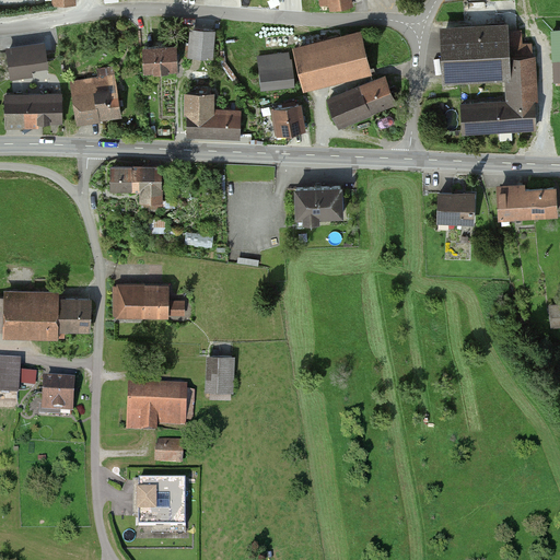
[(319,0),(322,10),(353,6),(352,0),(319,0)]
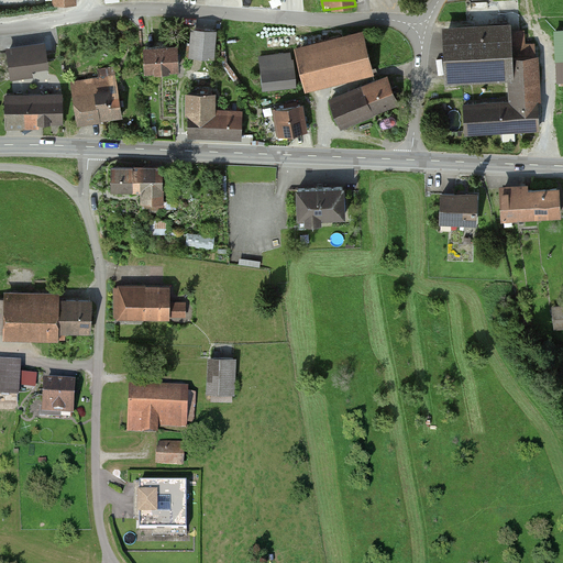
[(443,32),(445,80),(508,78),(509,102),(464,105),(465,132),(539,130),(536,46),(522,46),(521,29),(443,32)]
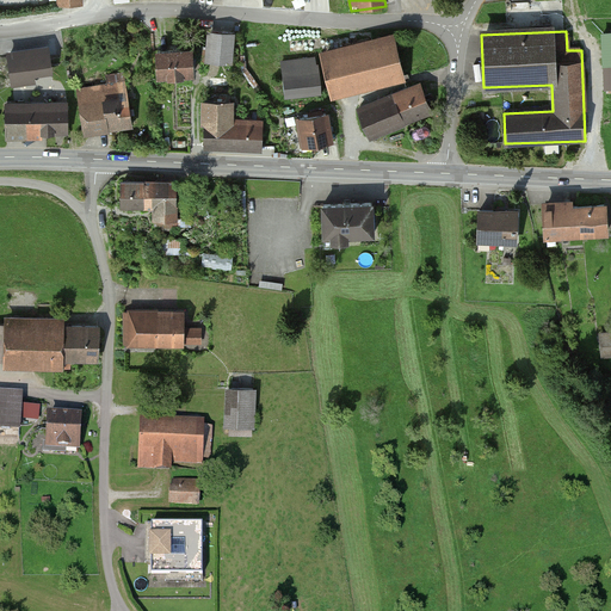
[(234,35),(208,32),(205,61),(232,63),(234,35)]
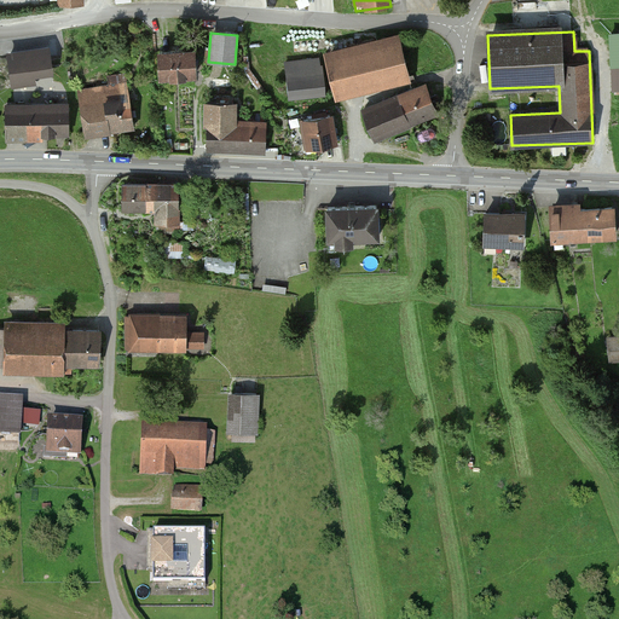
[(325,57),(336,99),(410,81),(399,39),(325,57)]
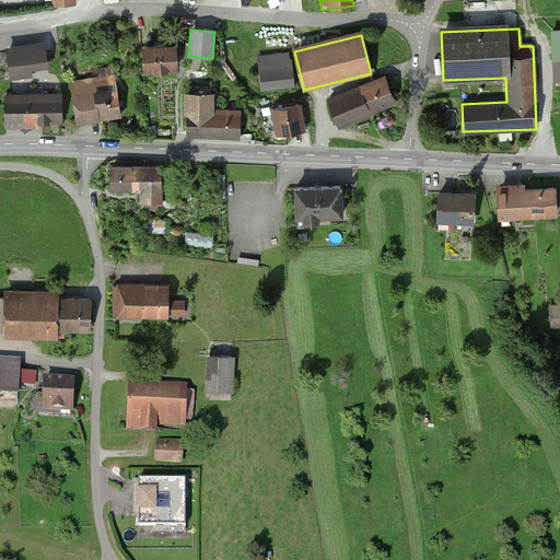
[(45,44),(4,49),(9,77),(48,70),(45,44)]
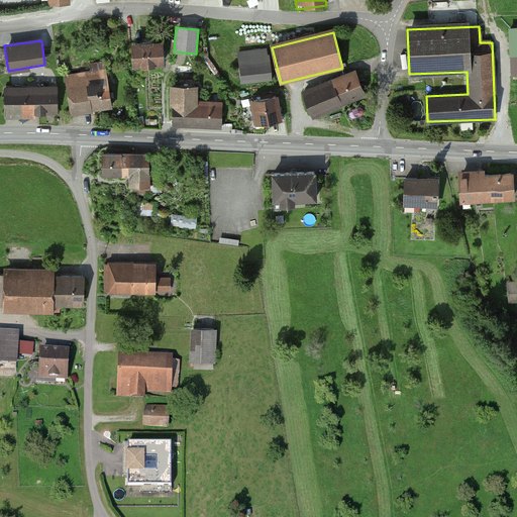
[(130,42),(131,66),(162,64),(161,41),(130,42)]
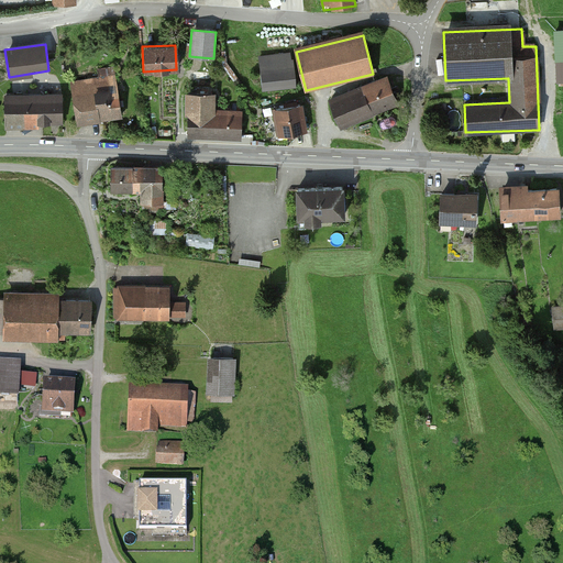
[(260,58),(263,90),(295,87),(291,56),(260,58)]
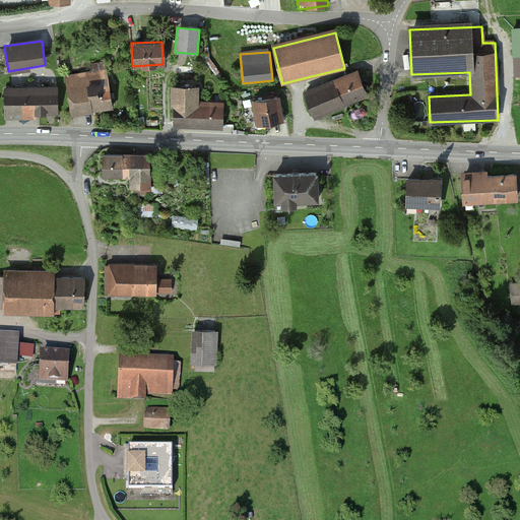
[(305,93),(315,118),(367,95),(356,71),(305,93)]
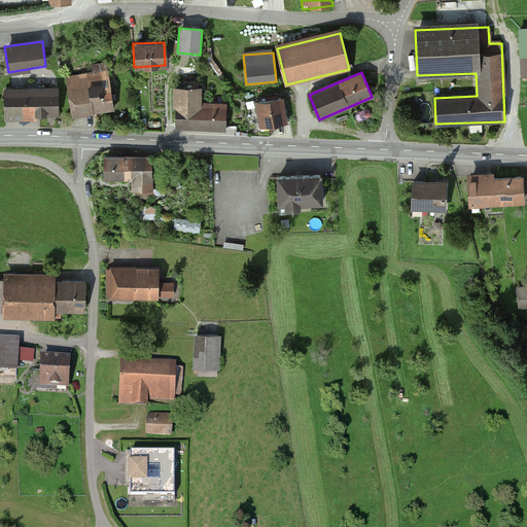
[(67,79),(72,115),(112,110),(107,74),(67,79)]
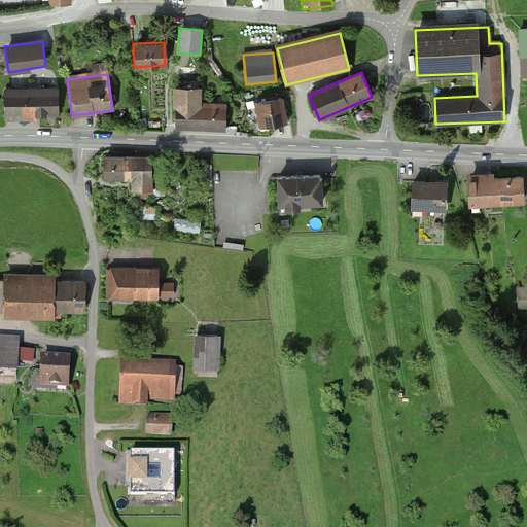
[(59,90),(3,90),(3,115),(59,115),(59,90)]
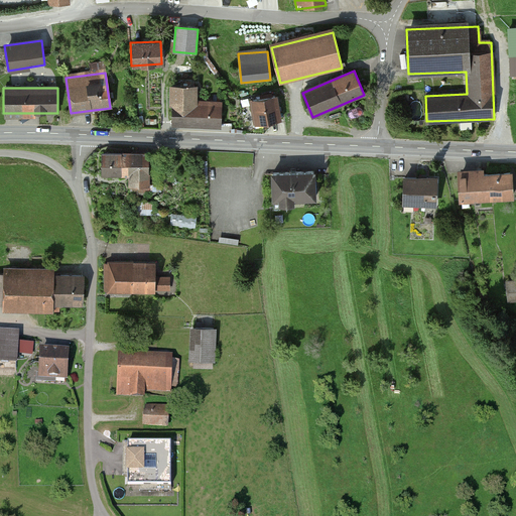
[(173,88),(171,125),(221,127),(222,104),(195,103),(195,89),(173,88)]
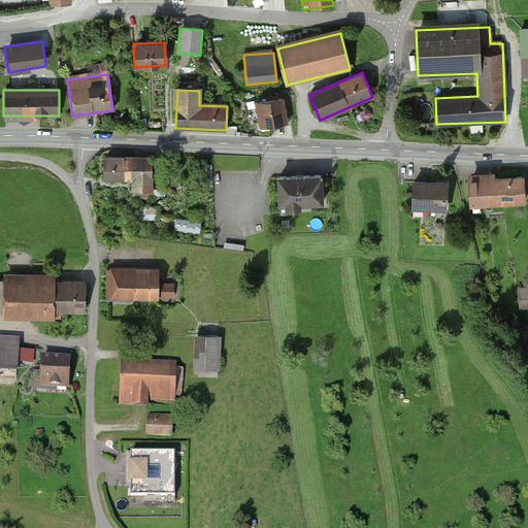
[(257,102),(261,127),(287,123),(283,98),(257,102)]
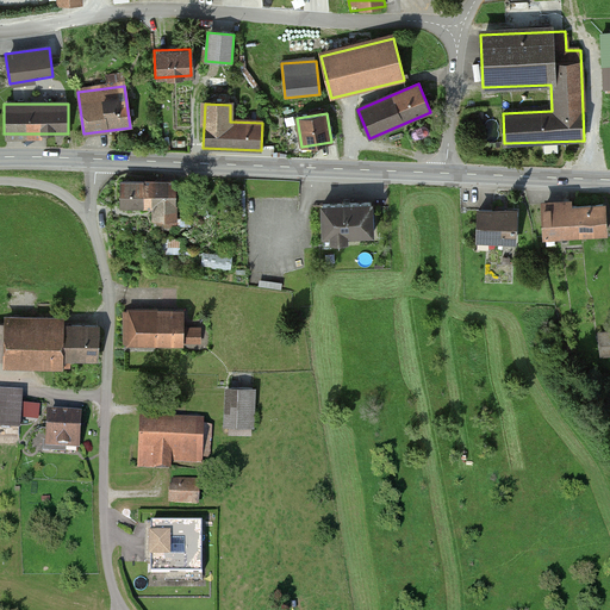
[(175,180),(119,181),(120,209),(151,209),(151,223),(175,222),(175,180)]
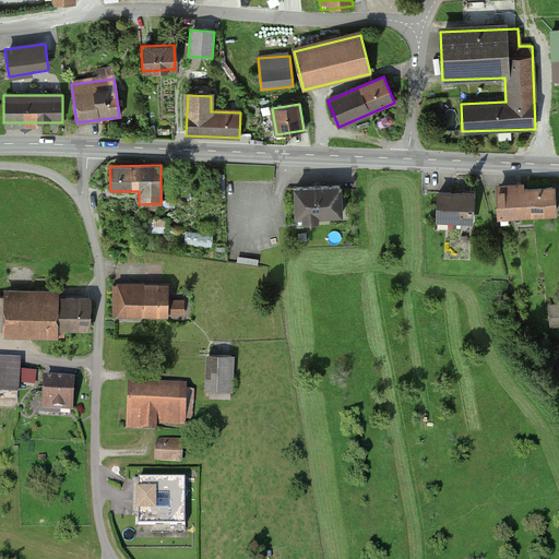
[(554,187),(496,190),(497,218),(555,215),(554,187)]
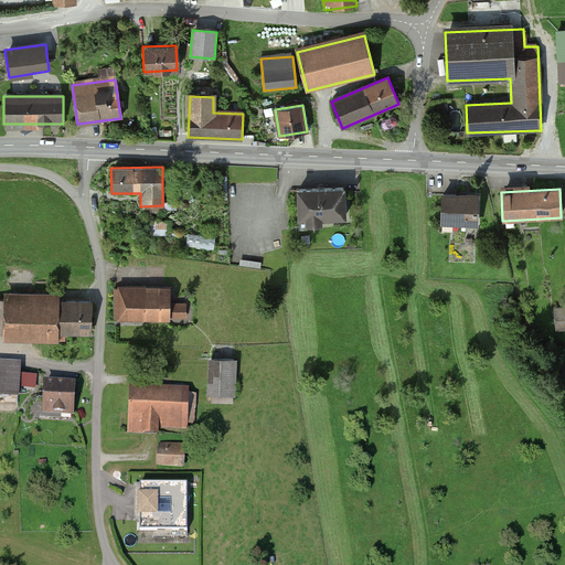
[(348,193),(296,193),(297,222),(306,222),(306,226),(323,226),(323,222),(348,222),(348,193)]
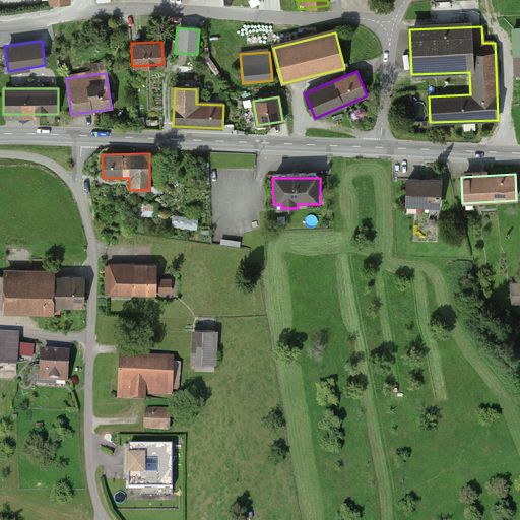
[(441,181),(406,179),(405,205),(440,207),(441,181)]
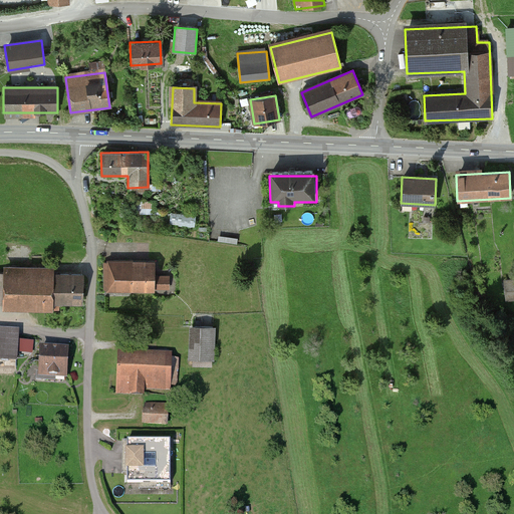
[(196,216),(172,213),(170,224),(195,227),(196,216)]
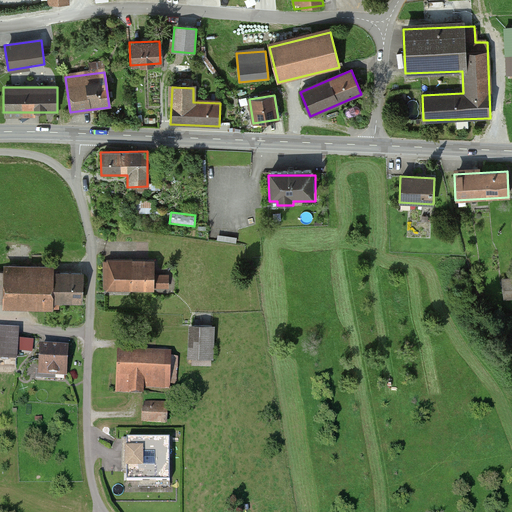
[(237,234),(218,232),(217,240),(236,242),(237,234)]
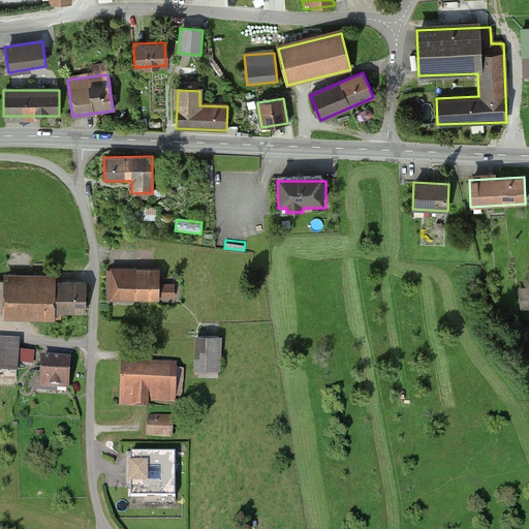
[(110,271),(110,297),(175,294),(175,284),(160,284),(160,270),(110,271)]
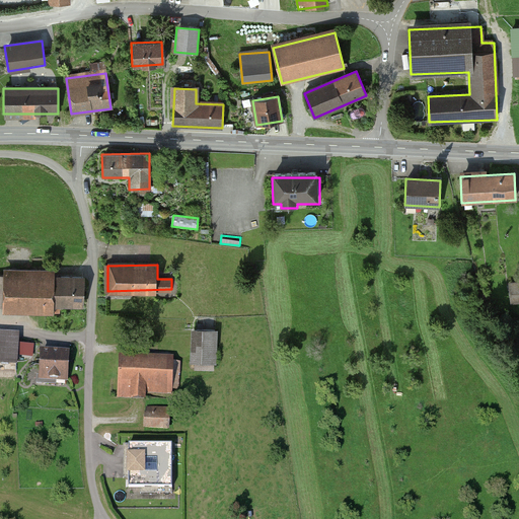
[(0,305),(81,306),(81,275),(0,274),(0,305)]
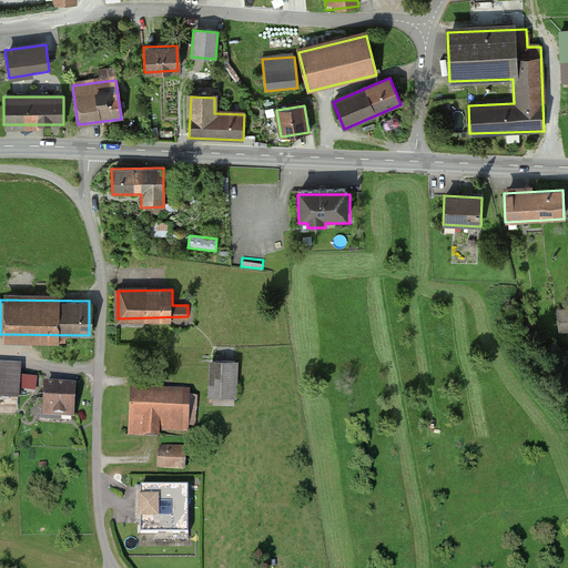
[(567,307),(558,310),(560,330),(567,328),(567,307)]
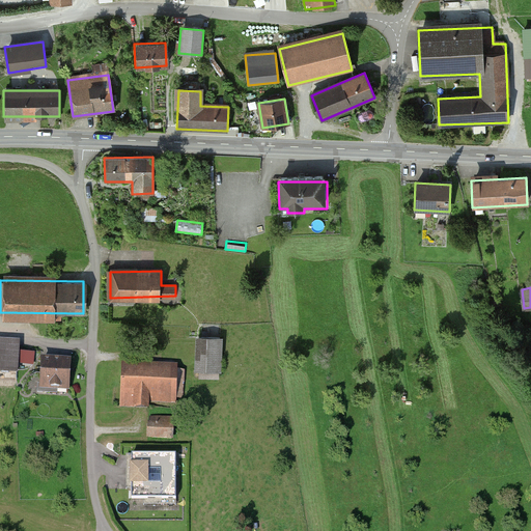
[(220,339),(196,338),(196,378),(219,379),(220,339)]
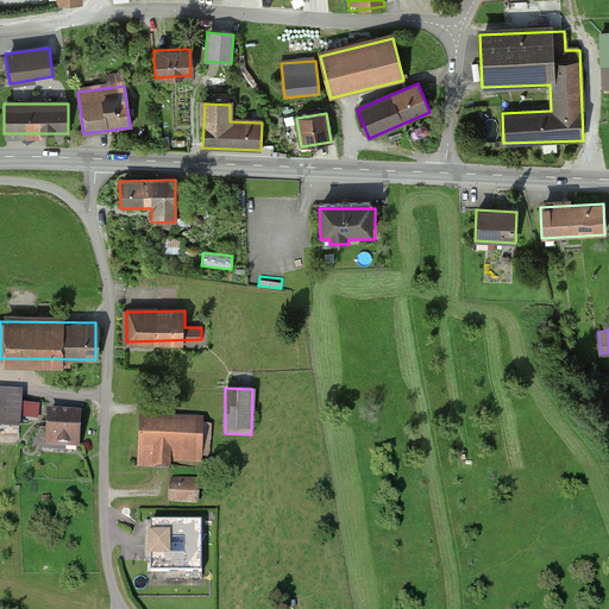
[(0,426),(18,428),(20,393),(0,390),(0,426)]
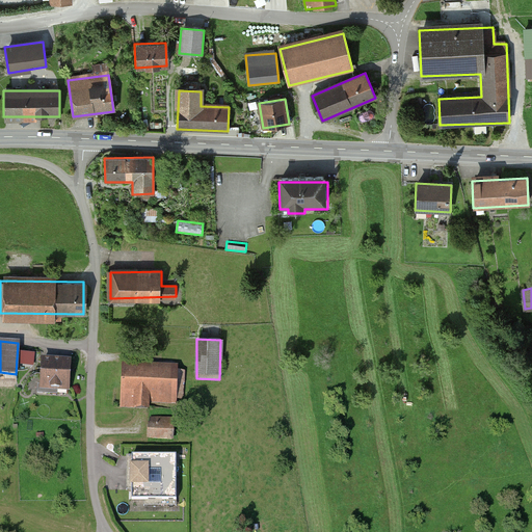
[(36,364),(21,364),(21,371),(41,371),(41,352),(36,352),(36,364)]
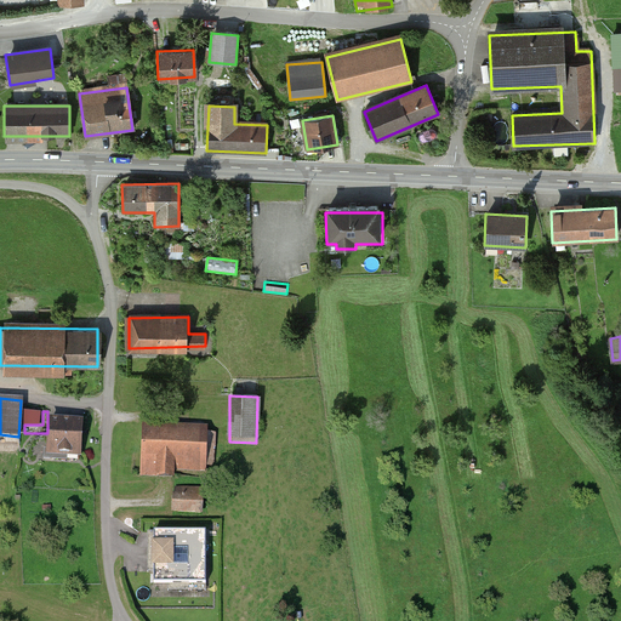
[(79,454),(81,423),(50,422),(47,451),(79,454)]
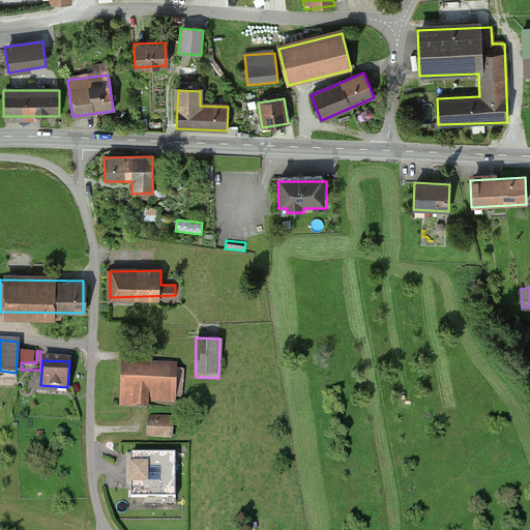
[(183,367),(105,364),(104,388),(119,389),(119,404),(182,407),(183,367)]
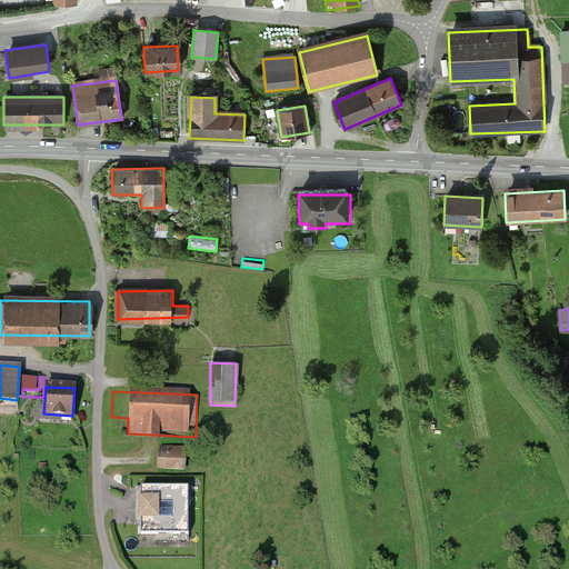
[(157,449),(157,469),(183,470),(185,450),(157,449)]
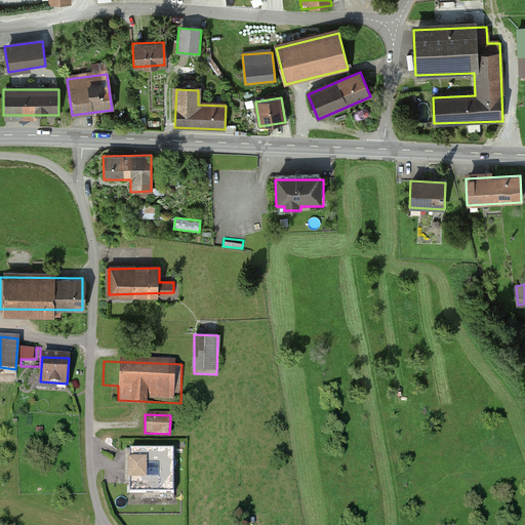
[(174,451),(130,451),(130,501),(175,501),(174,451)]
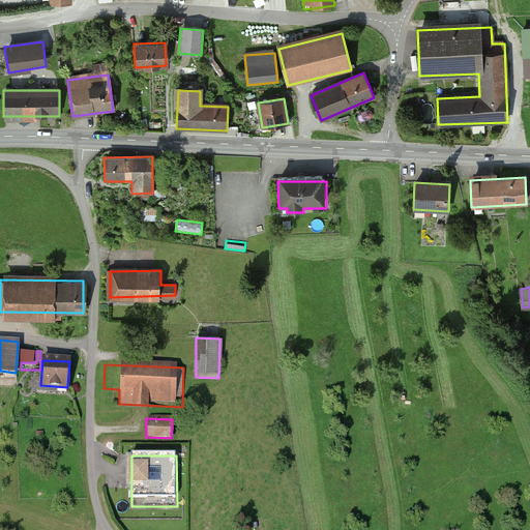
All buildings are outlined.
